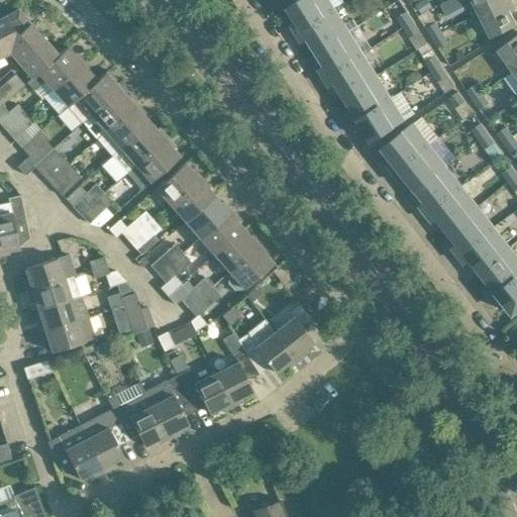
[(329,0),(298,0),(288,7),(296,20),(291,24),(296,32),(334,8),(329,0)]
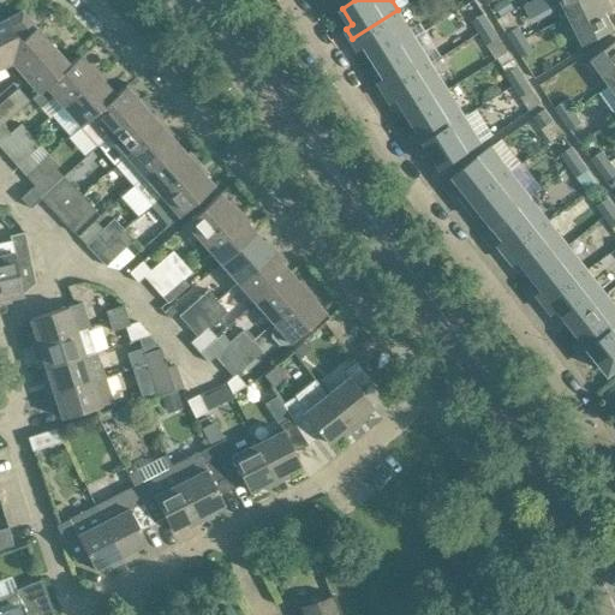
[(507,0),(503,0),(495,6),(502,16),(508,11),(513,9),(507,0)]
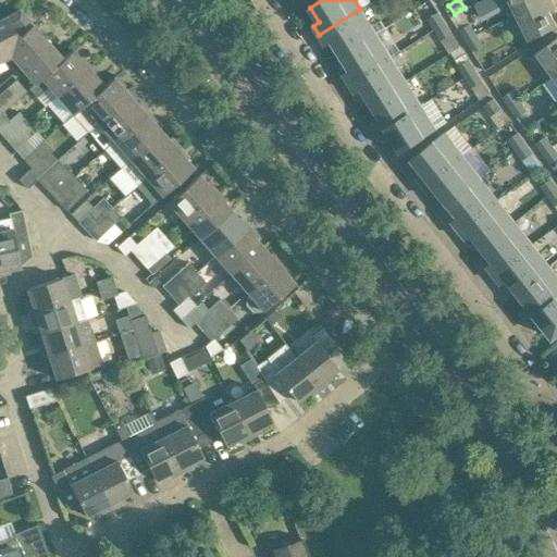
[(510,0),(518,14),(545,0),(510,0)]
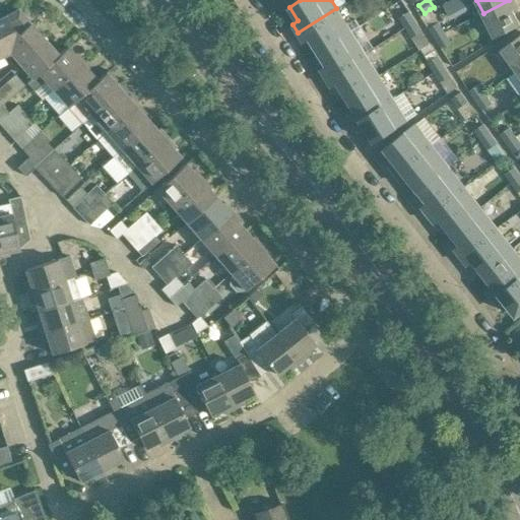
[(514,0),(509,0),(483,13),(496,37),(519,24),(512,10),(518,7),(514,0)]
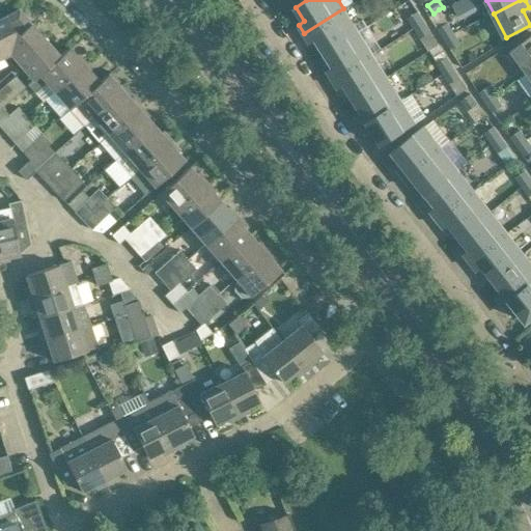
[(358,31),(367,26),(363,19),(354,25),(343,8),(304,33),(310,44),(315,39),(324,53),(358,31)]
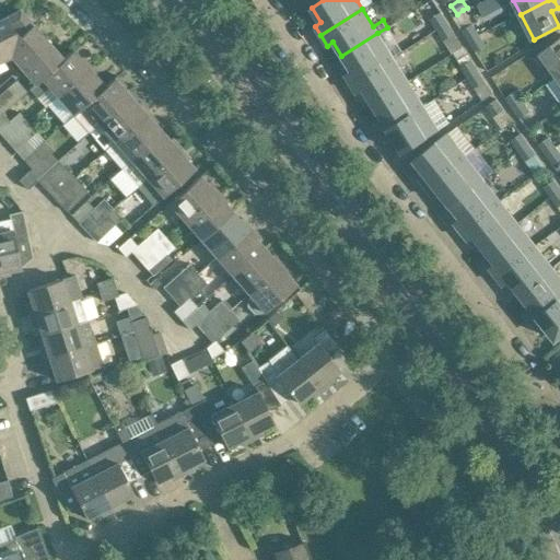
[(457,14),(452,18),(468,42),(479,35),(463,10),(457,14)]
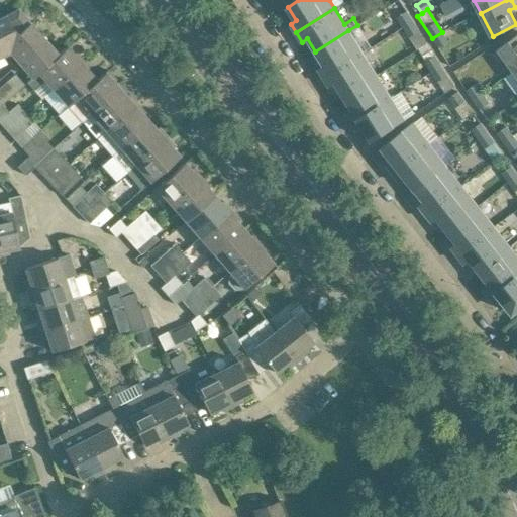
[(407,11),(396,17),(403,27),(413,21),(407,11)]
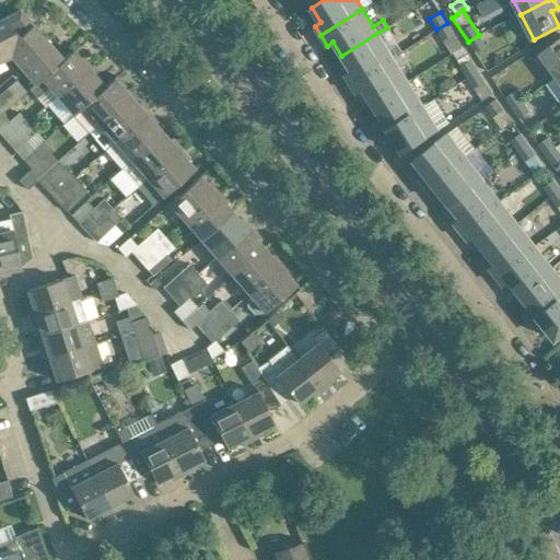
[(0,62),(11,58),(34,83),(28,89),(30,90),(63,61),(73,51),(72,50),(62,59),(32,24),(19,36),(12,28),(7,16),(0,19),(0,62)]
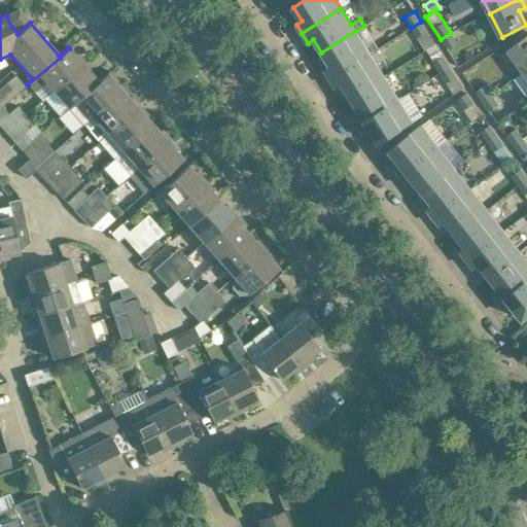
[(421,22),(411,28),(417,38),(427,31),(421,22)]
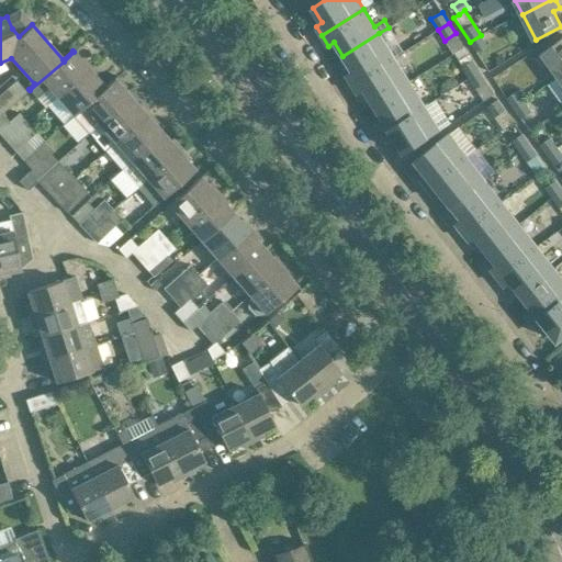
[(352,85),(394,58),(379,33),(343,56),(352,71),(346,75),(352,85)]
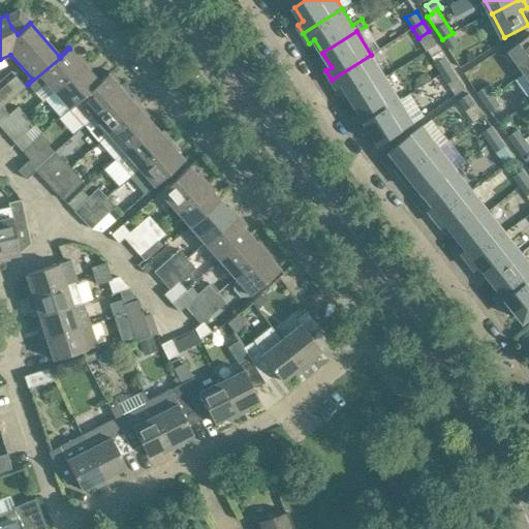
[(453,33),(442,39),(448,49),(459,42),(453,33)]
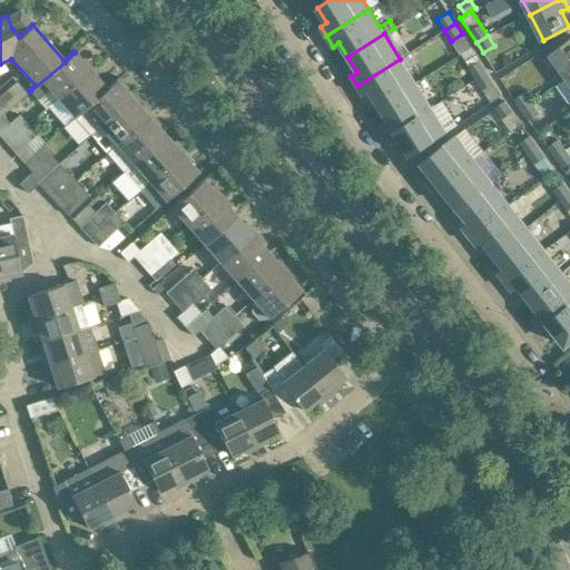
[(569,38),(556,49),(550,53),(567,77),(569,74),(569,38)]
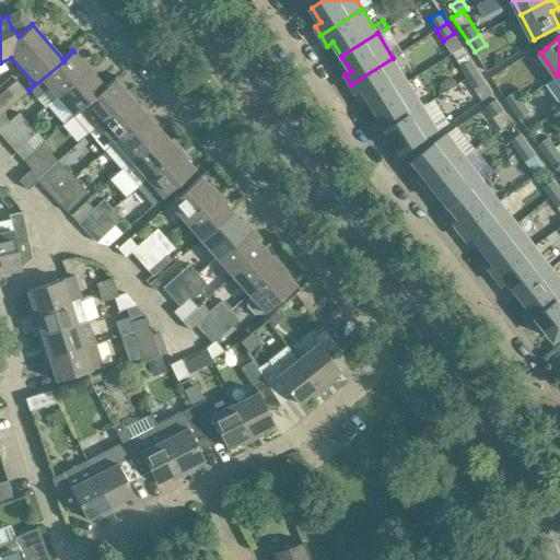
[(63,61),(30,90),(36,97),(48,86),(58,98),(92,68),(88,62),(84,65),(73,51),(63,61)]
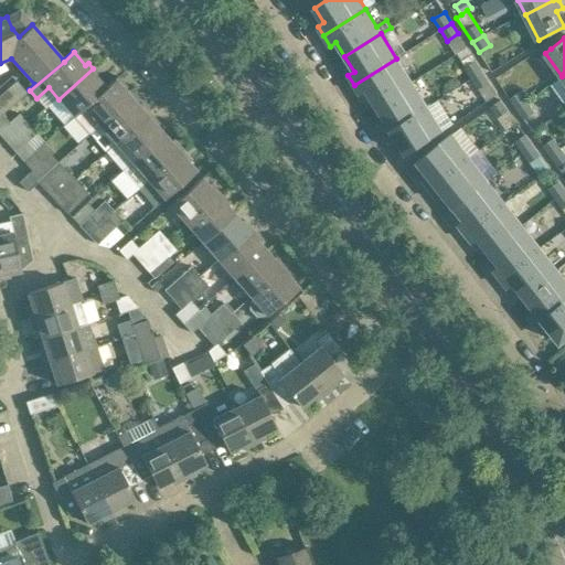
[(396,59),(354,85),(360,95),(366,91),(375,105),(412,83),(396,59)]
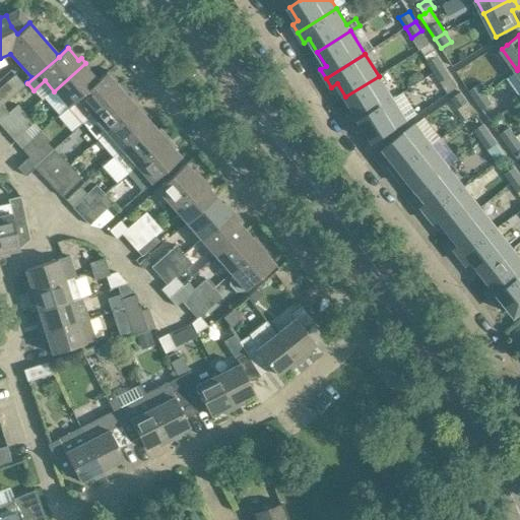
[(438,56),(427,63),(433,72),(444,65),(438,56)]
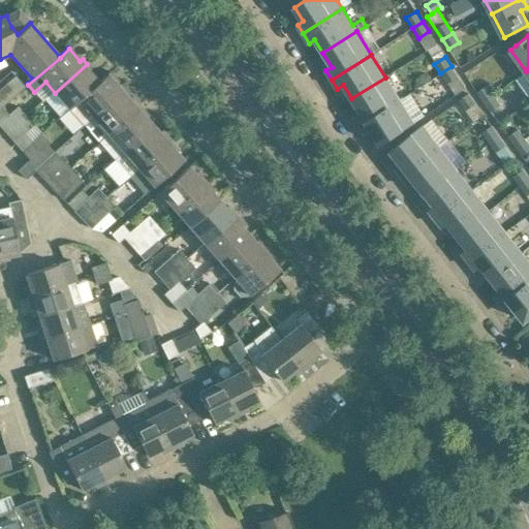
[(87,64),(55,93),(69,110),(112,73),(110,71),(98,82),(87,69),(90,67),(87,64)]
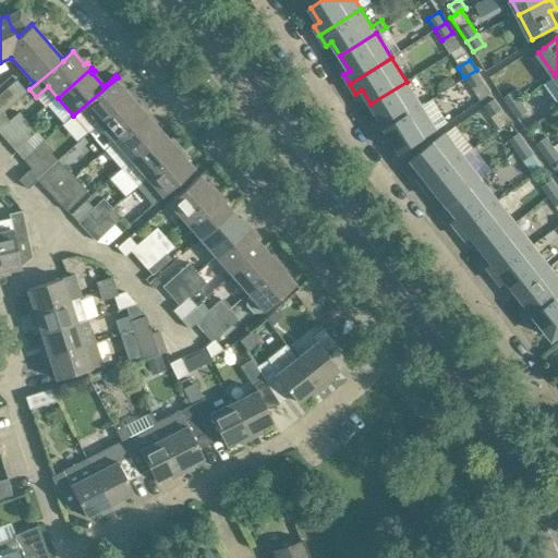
[(476,70),(464,77),(472,88),(480,101),(490,93),(483,81),(476,70)]
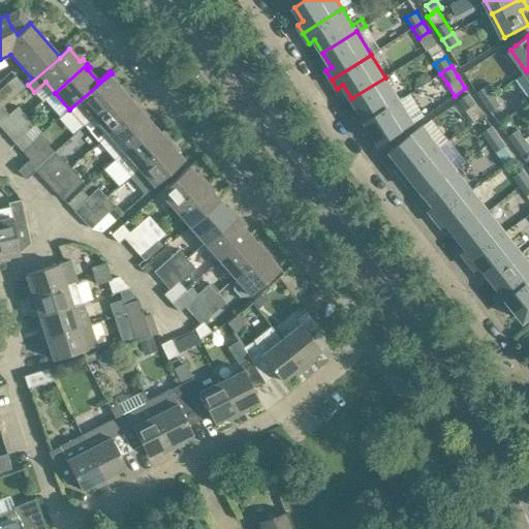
[(112,73),(69,110),(85,126),(94,118),(124,92),(112,78),(114,75),(112,73)]
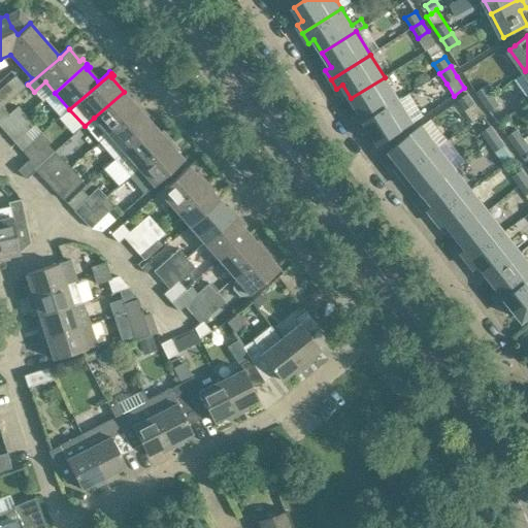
[(14,75),(7,81),(18,92),(24,87),(14,75)]
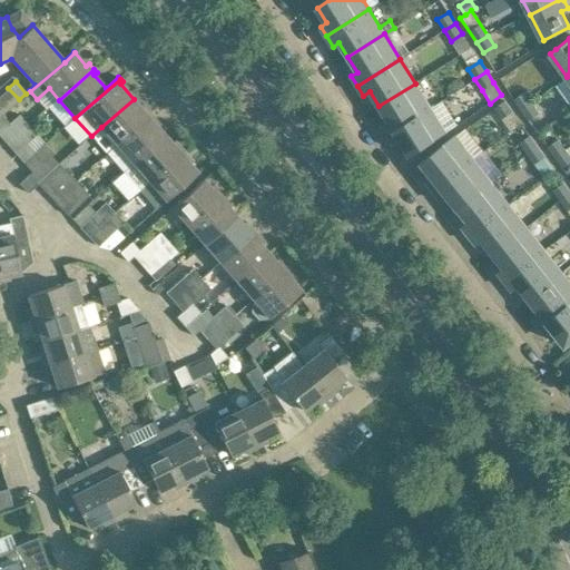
[(389,135),(431,108),(415,84),(379,106),(387,121),(382,125),(389,135)]
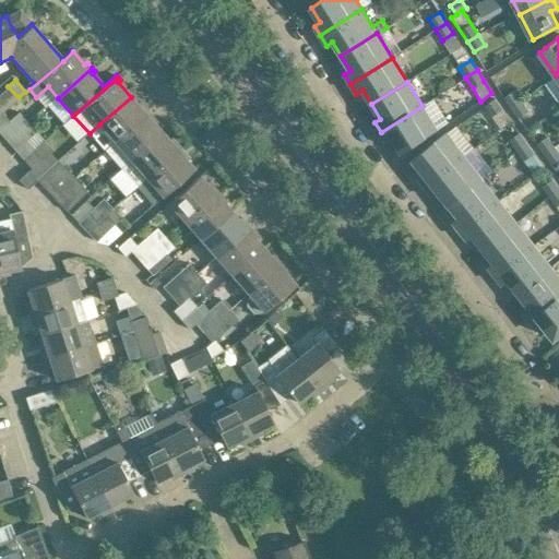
[(8,86),(1,93),(11,104),(19,97),(8,86)]
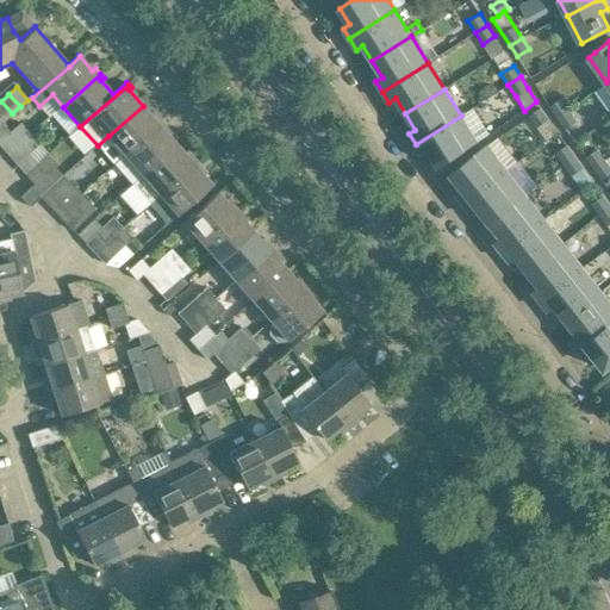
[(549,107),(558,119),(570,111),(561,98),(549,107)]
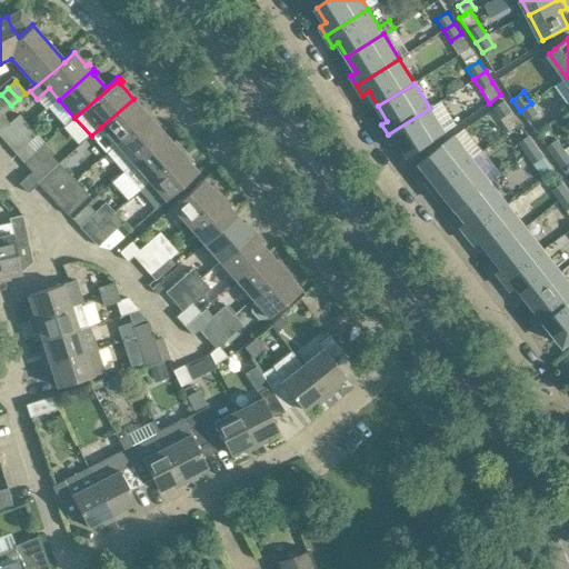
[(1,95),(0,95),(0,107),(5,112),(11,106),(1,95)]
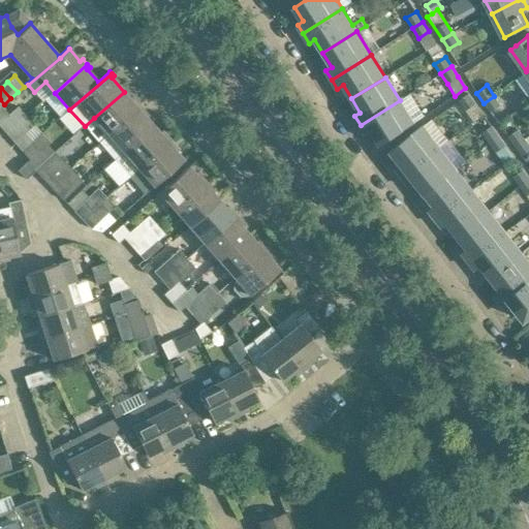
[(98,122),(89,130),(100,144),(142,107),(136,101),(134,103),(124,92),(94,118),(98,122)]
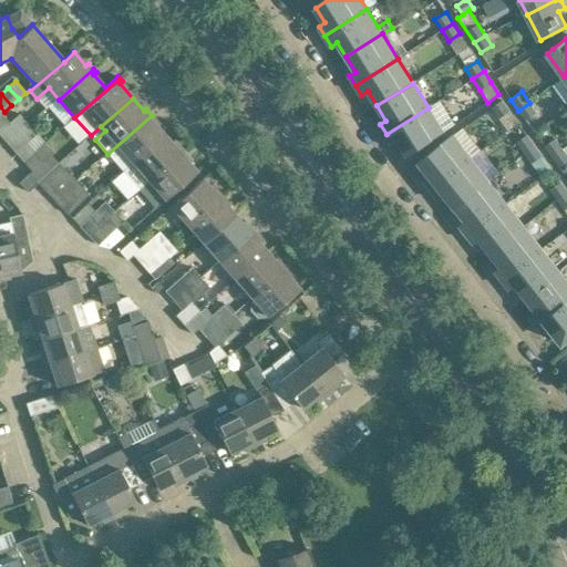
[(502,100),(491,107),(507,131),(518,123),(502,100)]
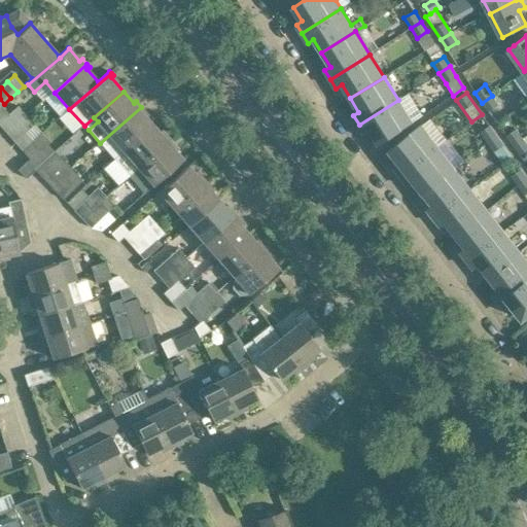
[(492,96),(482,103),(488,111),(498,104),(492,96)]
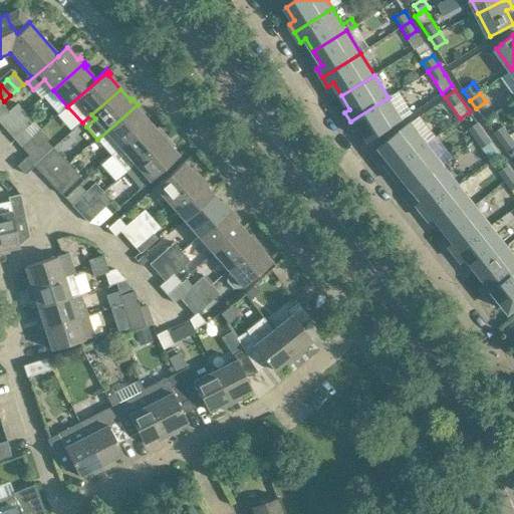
[(389,98),(389,97),(350,121),(355,131),(360,126),(369,141),(403,119),(389,98)]
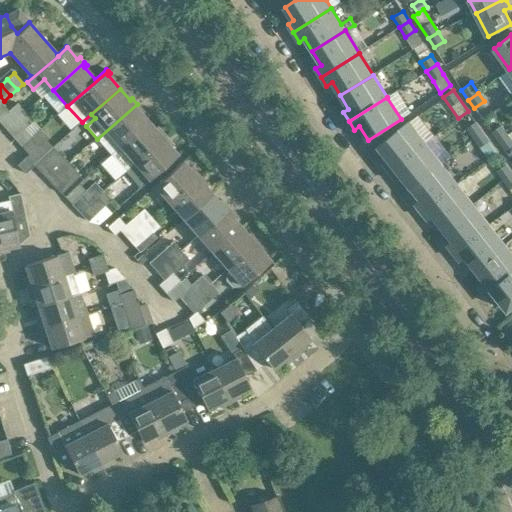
[(0,106),(0,122),(7,130),(26,113),(17,103),(8,111),(3,104),(0,106)]
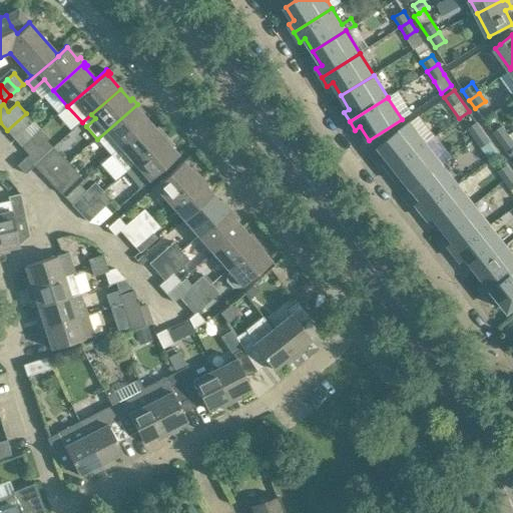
[(137,104),(97,139),(112,156),(149,123),(137,108),(139,107),(137,104)]
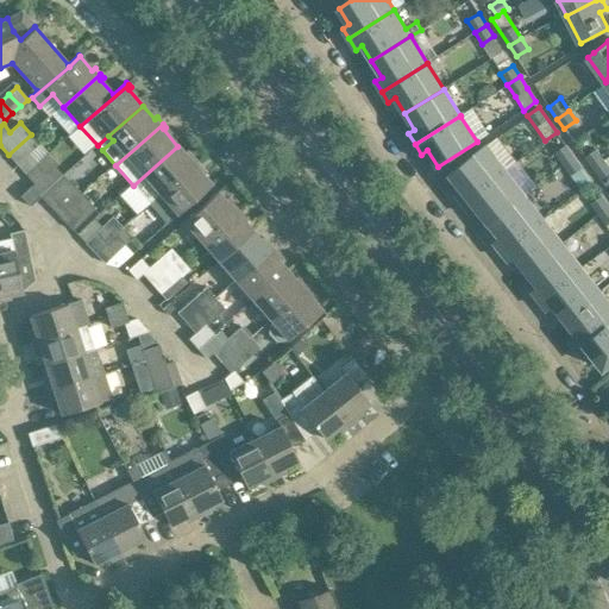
[(31,135),(8,155),(25,174),(37,162),(29,152),(39,144),(31,135)]
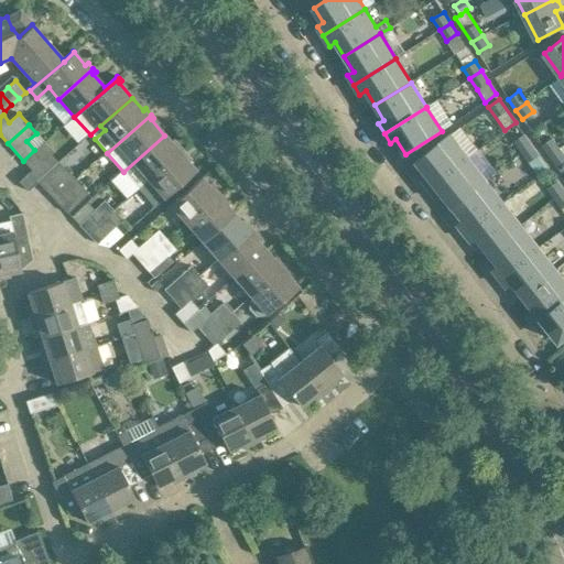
[(524,134),(513,142),(521,152),(531,144),(524,134)]
